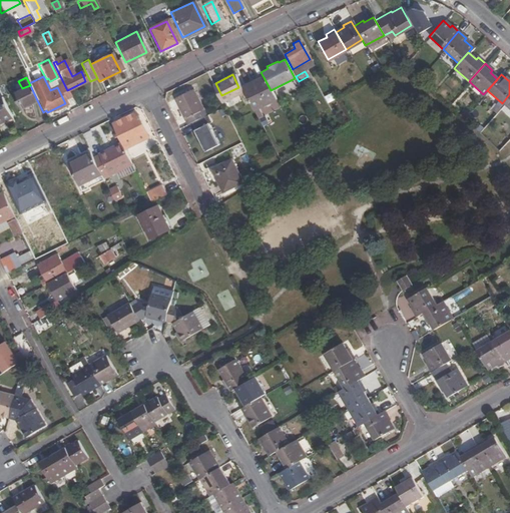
[(240,87),(251,110),(275,99),(271,90),(264,77),(240,87)]
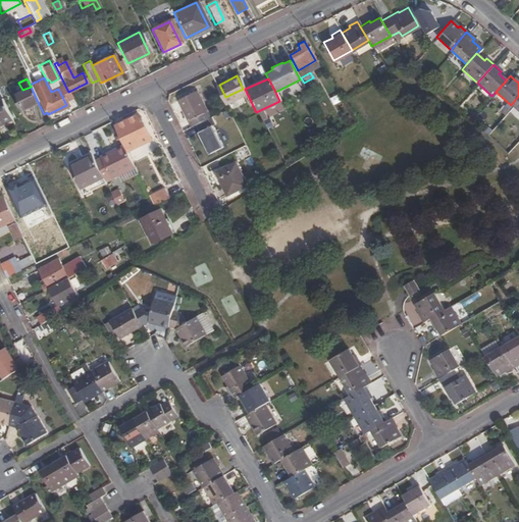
[(31,87),(22,90),(12,95),(19,110),(38,102),(31,87)]
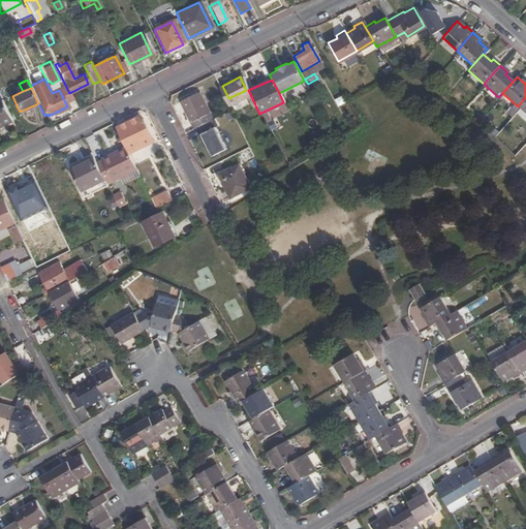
[(336,101),(343,98),(339,90),(332,94),(336,101)]
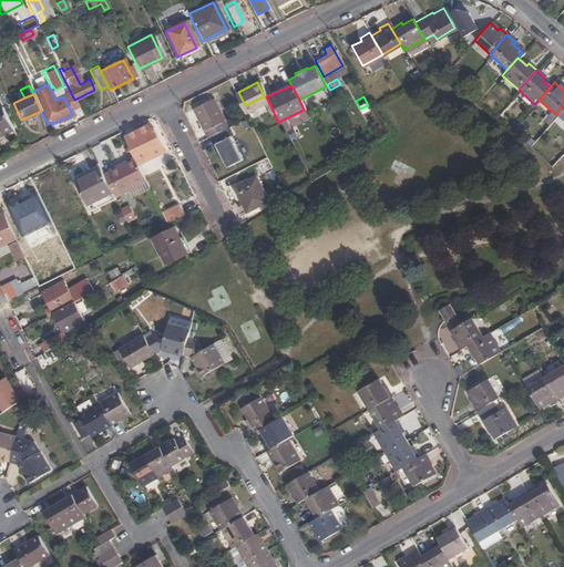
[(206,137),(226,127),(211,99),(192,109),(206,137)]
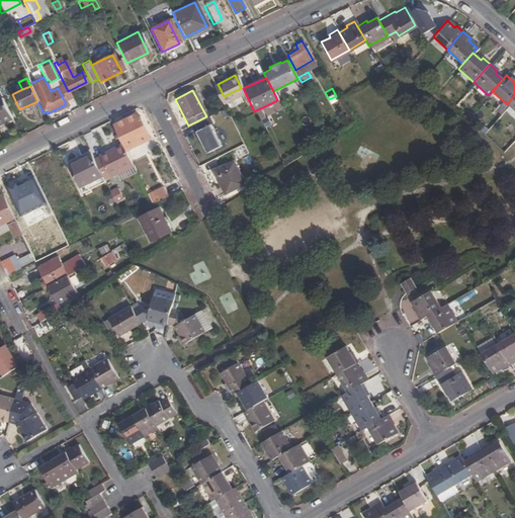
[(0,122),(10,117),(0,98),(0,122)]
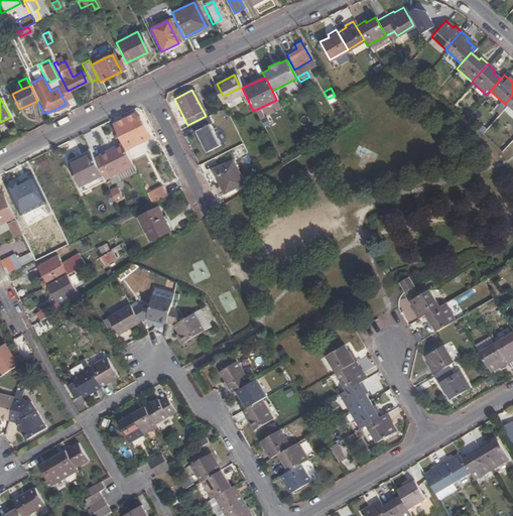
[(117,121),(115,117),(108,120),(120,143),(123,149),(148,136),(137,115),(133,113),(117,121)]
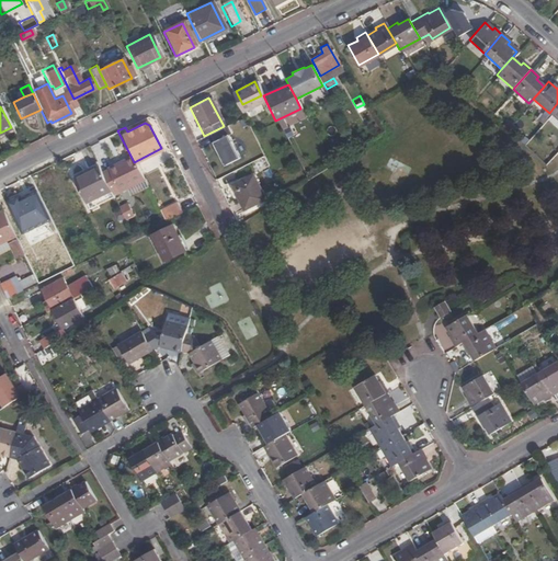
[(221,167),(238,159),(225,135),(209,142),(221,167)]
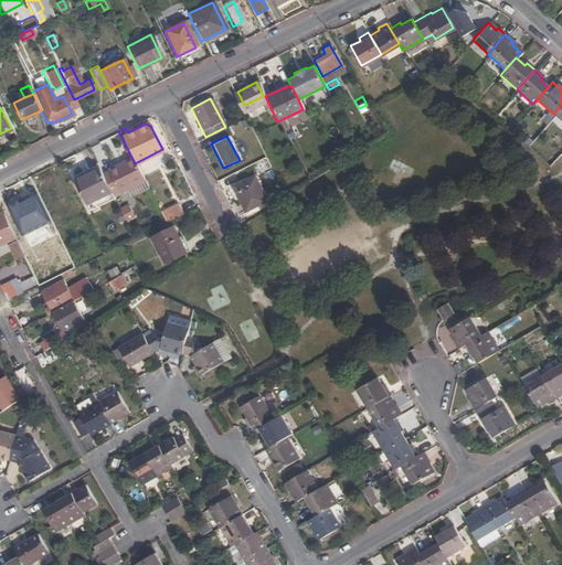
[(109,192),(110,194),(117,191),(118,193),(126,189),(144,180),(138,170),(135,163),(131,157),(106,170),(107,171),(101,174),(109,192)]
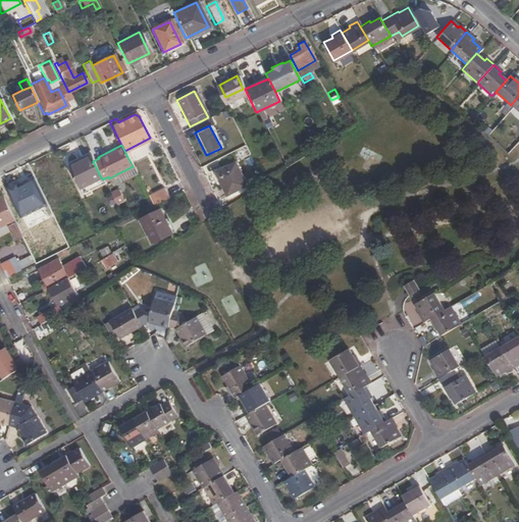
[(66,165),(79,188),(101,177),(93,161),(90,154),(66,165)]
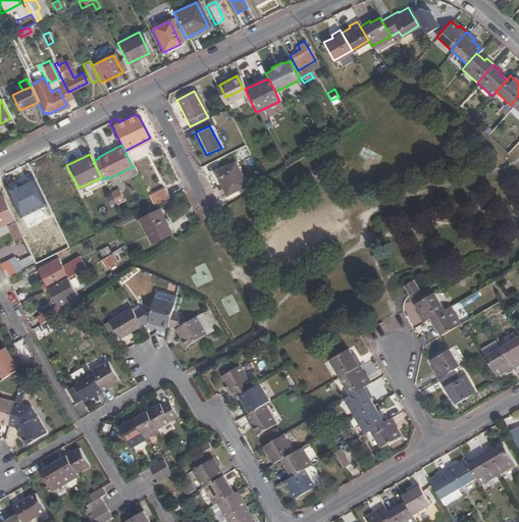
[(245,187),(234,163),(213,172),(224,197),(245,187)]
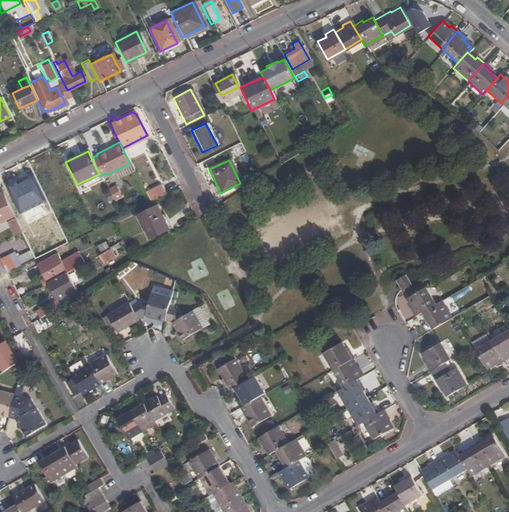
[(130,163),(114,171),(116,177),(133,169),(130,163)]
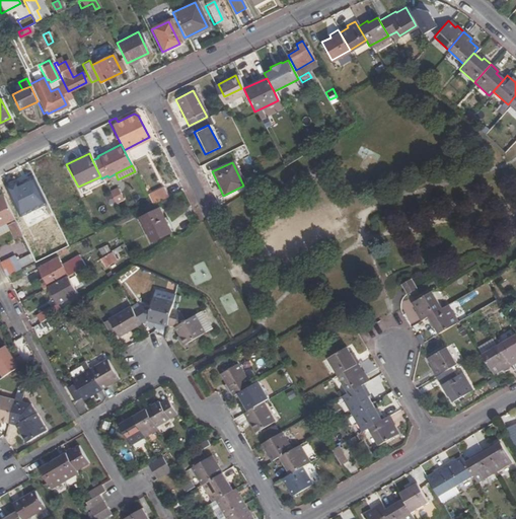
[(81,193),(103,181),(101,178),(100,176),(78,187),(81,193)]
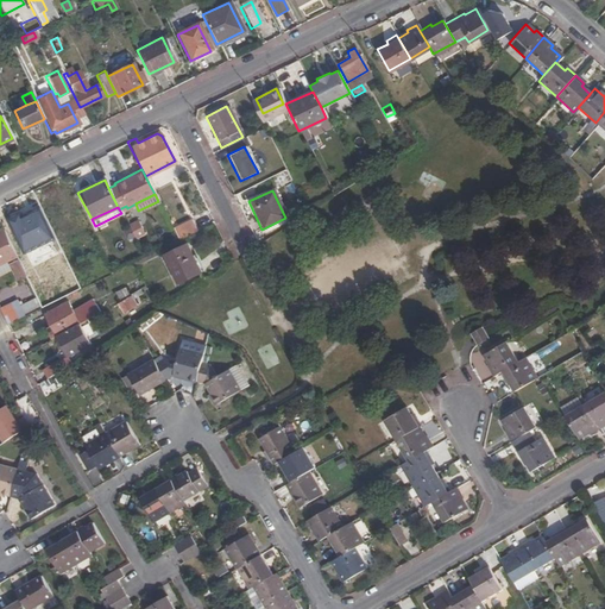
[(12,231),(21,251),(45,239),(35,219),(12,231)]
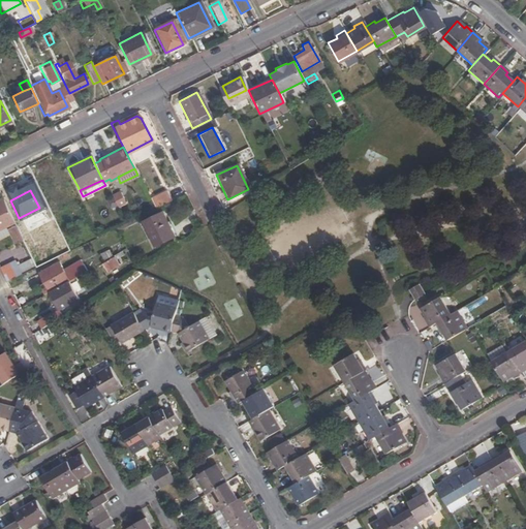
[(150,198),(155,208),(171,200),(165,190),(150,198)]
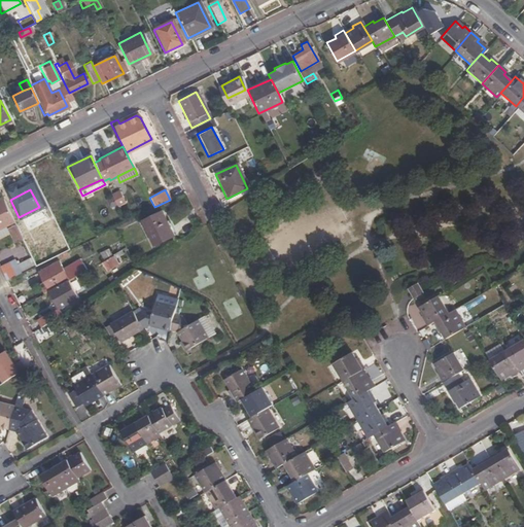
[(114,203),(116,206),(124,203),(117,191),(110,195),(114,203)]
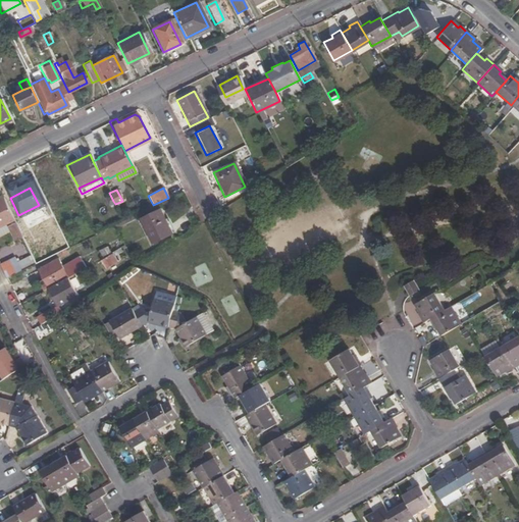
[(113,201),(109,193),(103,196),(107,205),(113,201)]
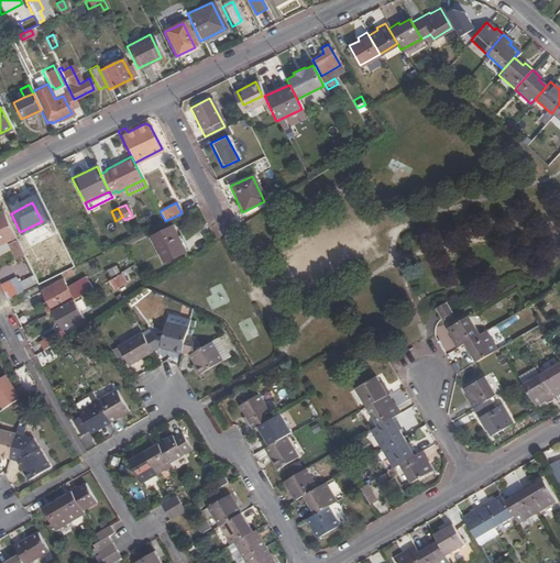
[(0,244),(14,238),(3,214),(2,212),(0,213),(0,244)]
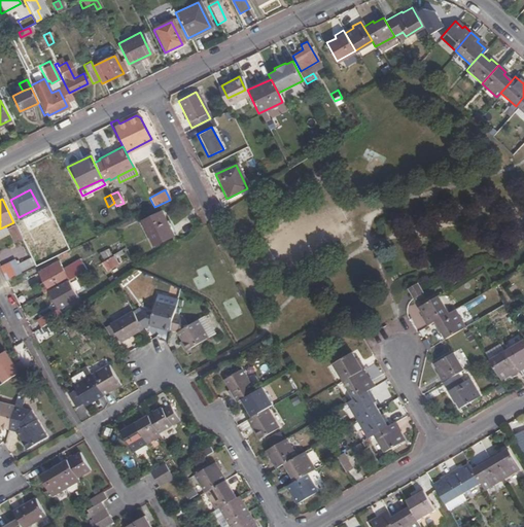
[(141,221),(153,245),(172,236),(160,212),(141,221)]
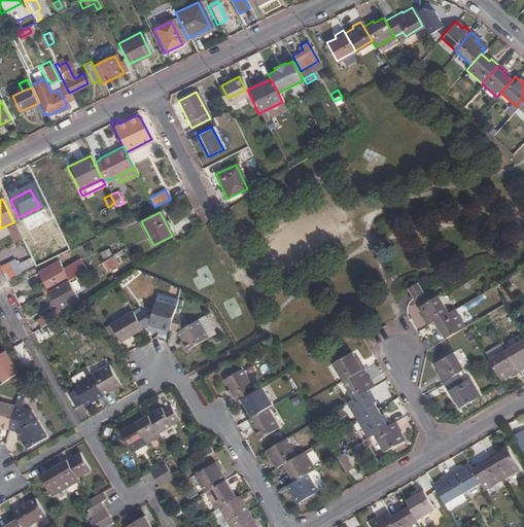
[(113,227),(114,231),(136,220),(134,217),(125,222),(113,227)]
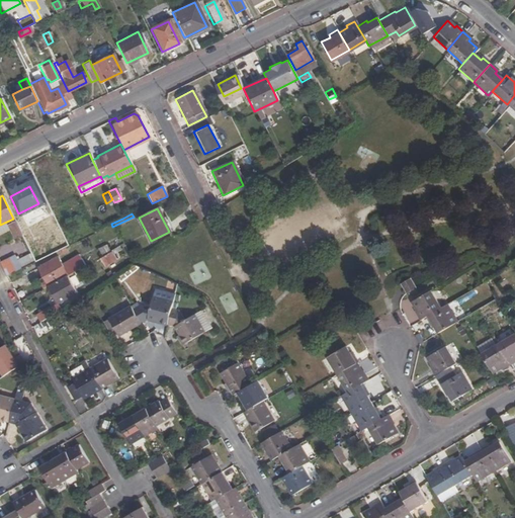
[(12,239),(21,235),(14,221),(6,225),(12,239)]
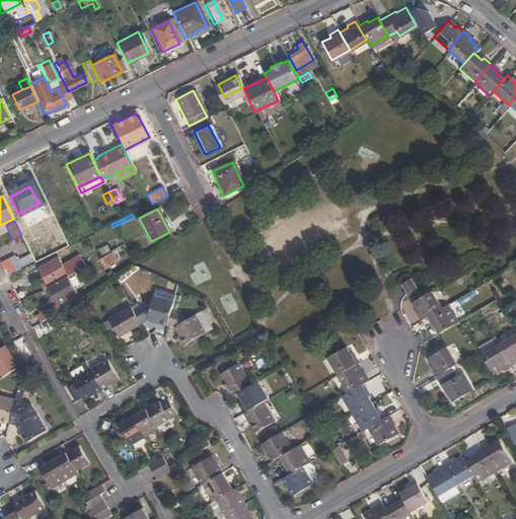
[(97,249),(100,255),(116,246),(113,240),(97,249)]
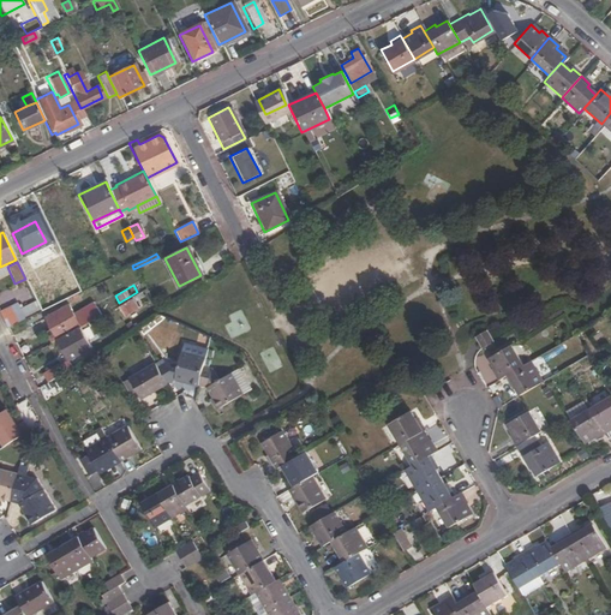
[(143,297),(141,293),(118,306),(123,316),(137,309),(133,302),(143,297)]
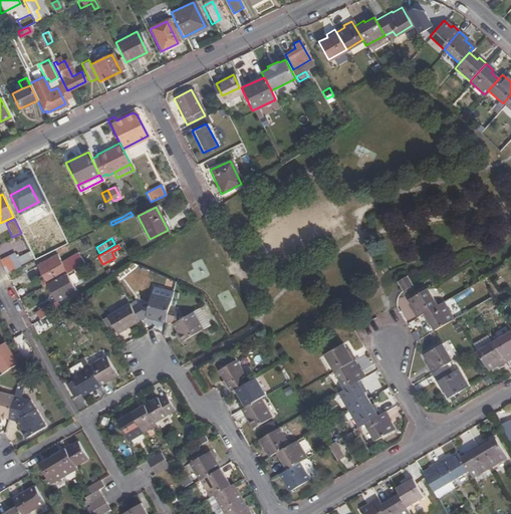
[(15,258),(19,265),(31,260),(27,252),(15,258)]
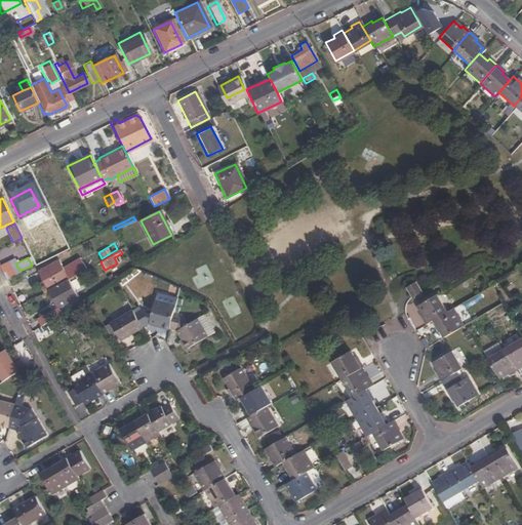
[(0,270),(5,280),(21,273),(19,271),(15,264),(14,260),(0,268),(0,270)]
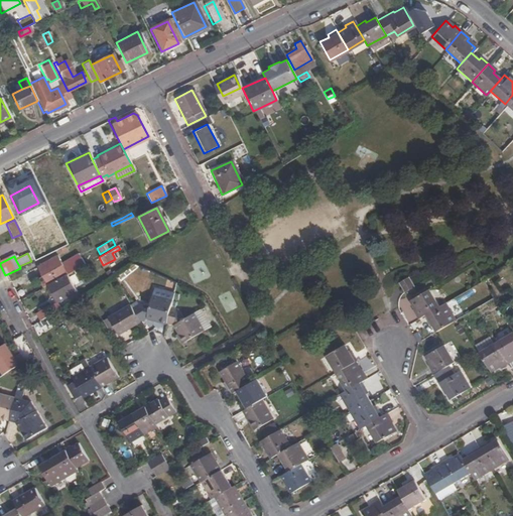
[(42,276),(46,284),(66,274),(55,256),(37,266),(42,276)]
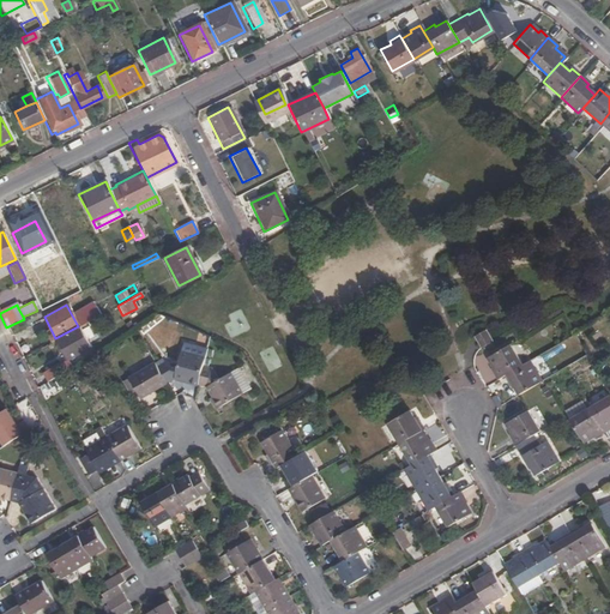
[(78,326),(55,338),(66,359),(89,347),(78,326)]
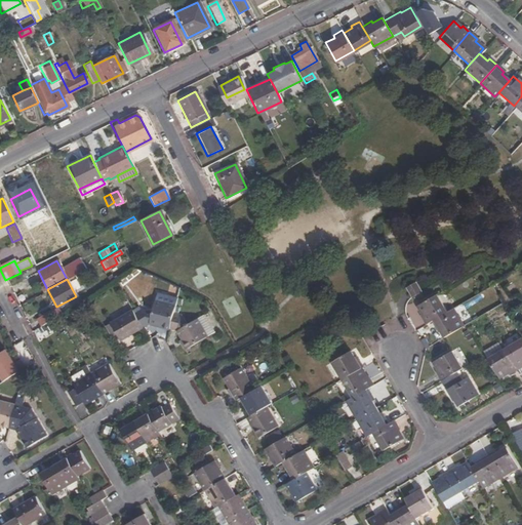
[(38,283),(43,292),(47,289),(43,281),(38,283)]
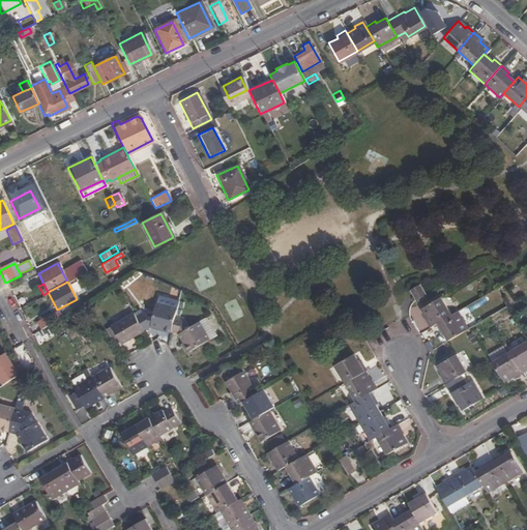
[(408,292),(413,301),(415,300),(423,295),(418,286),(408,292)]
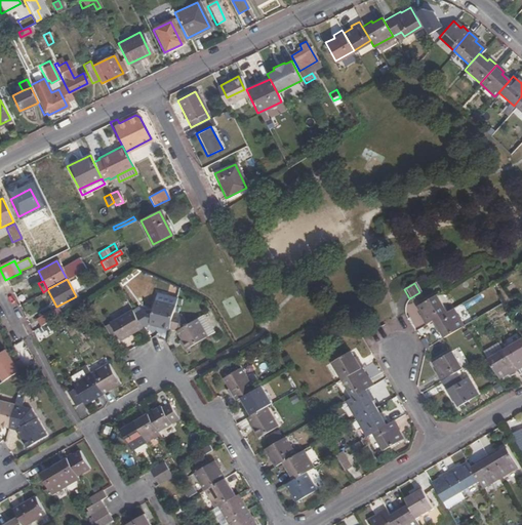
[(173,308),(175,299),(155,294),(153,303),(155,303),(173,308)]
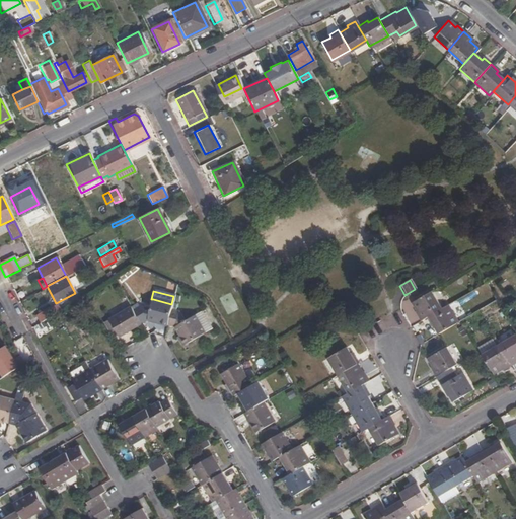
[(430,293),(413,304),(417,311),(414,313),(419,321),(426,318),(440,309),(430,293)]
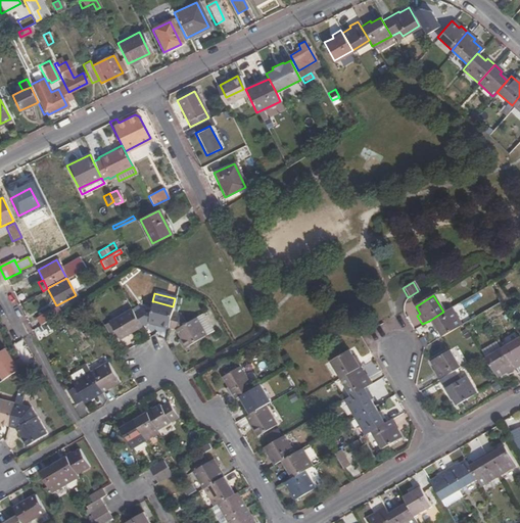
[(134,313),(141,326),(149,321),(168,326),(172,312),(173,306),(154,301),(151,313),(140,308),(134,313)]
